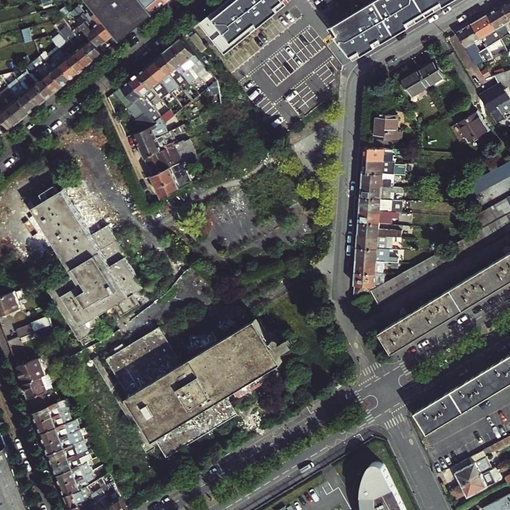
[(152,14),(141,0),(87,0),(92,7),(115,35),(120,40),(152,14)]
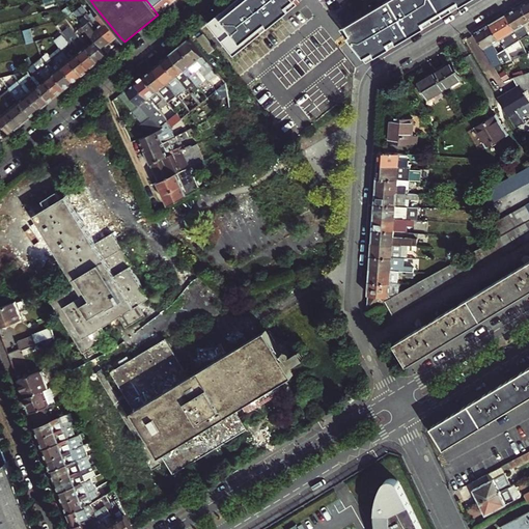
[(175,0),(146,0),(158,15),(175,0)]
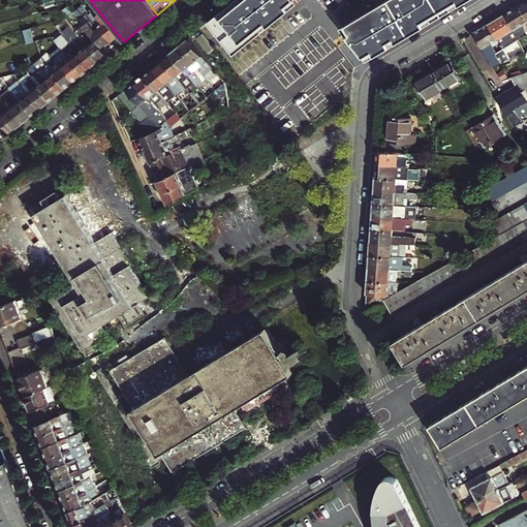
[(234,56),(298,4),(293,1),(293,0),(237,0),(208,24),(234,56)]
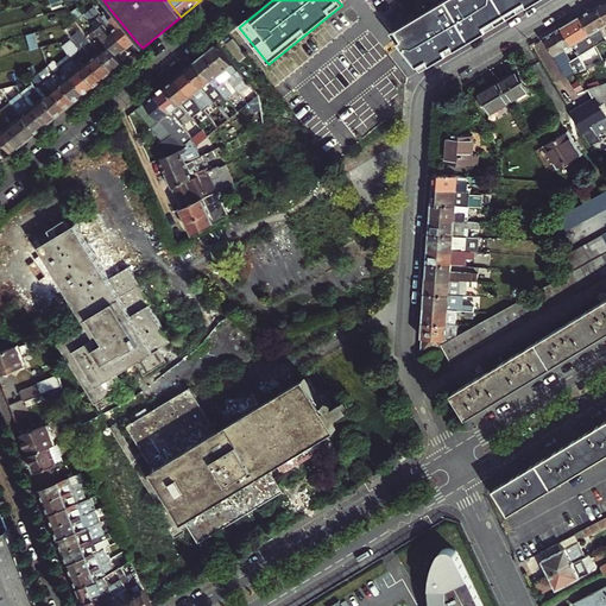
[(446,0),(395,31),(423,70),(538,0),(446,0)]
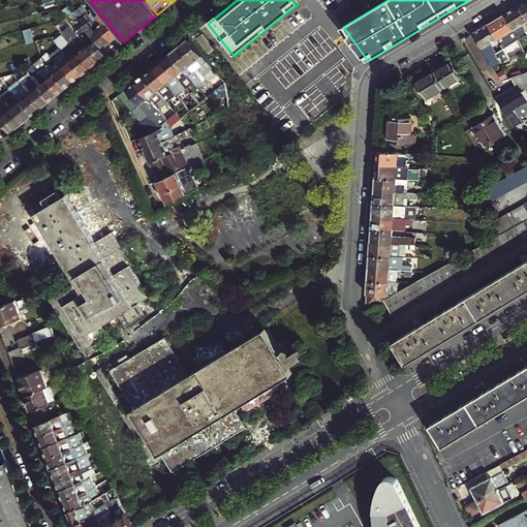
[(526,19),(526,1),(518,6),(526,20),(526,19)]
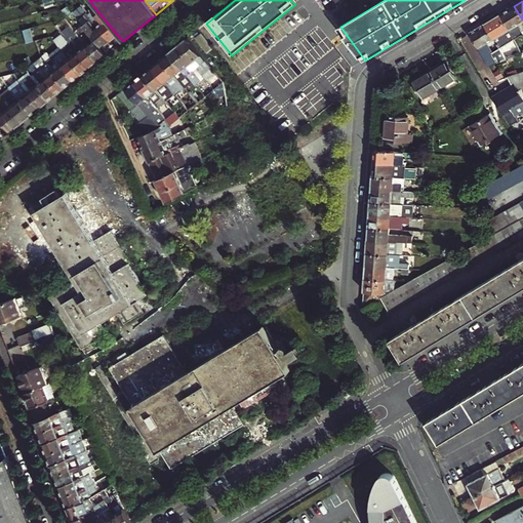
[(67,8),(69,7),(67,5),(62,6),(69,15),(71,14),(67,8)]
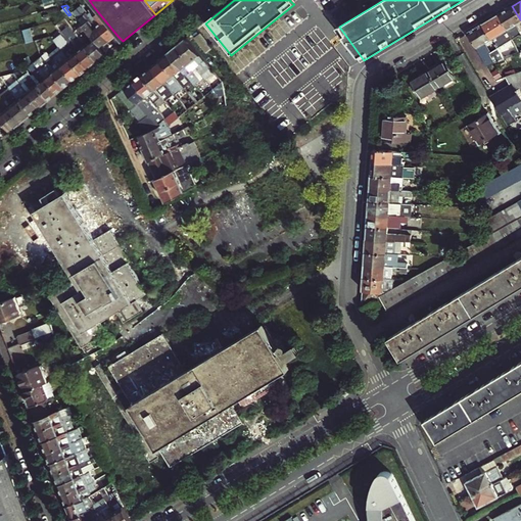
[(520,21),(520,20),(520,19),(512,6),(496,16),(505,33),(510,42),(517,38),(511,29),(520,21)]
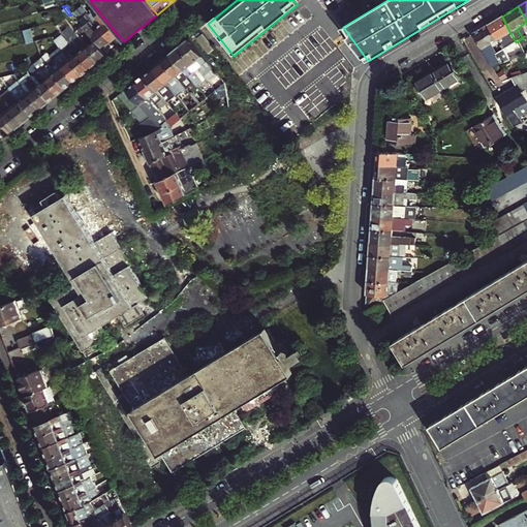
[(119,36),(95,7),(93,8),(98,14),(95,17),(99,22),(96,25),(111,42),(119,36)]
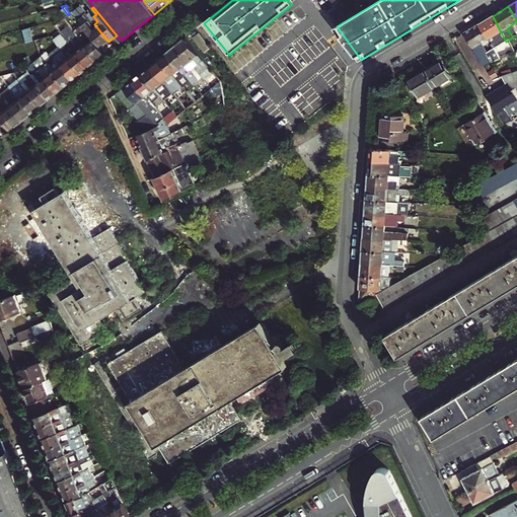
[(501,32),(493,16),(477,25),(487,41),(493,50),(506,42),(501,32)]
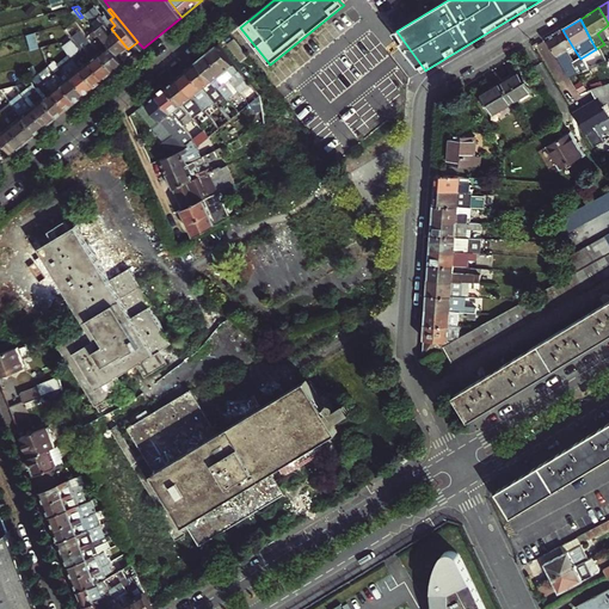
[(118,57),(128,49),(111,29),(108,23),(99,29),(94,23),(92,25),(97,31),(118,57)]
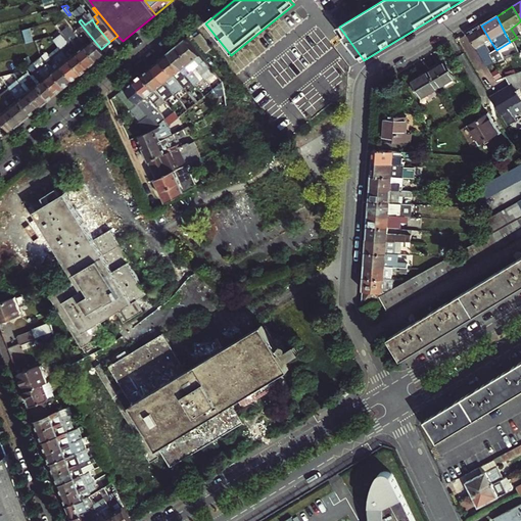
[(51,34),(58,32),(54,27),(53,26),(49,27),(51,34)]
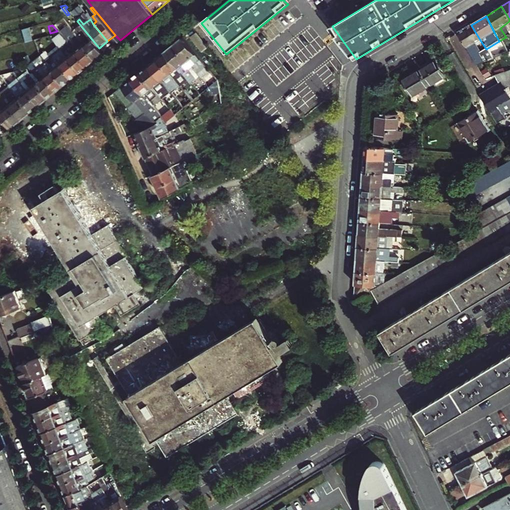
[(456,34),(476,67),(478,66),(481,64),(470,46),(480,40),(471,25),(456,34)]
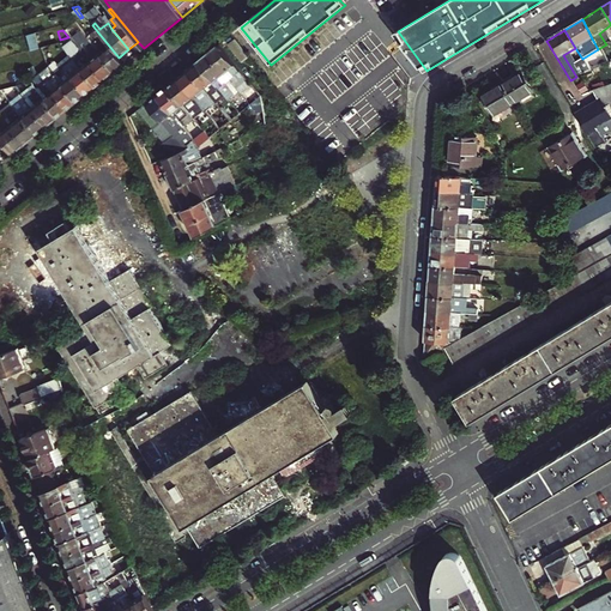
[(119,58),(97,31),(86,38),(114,72),(123,65),(119,58)]
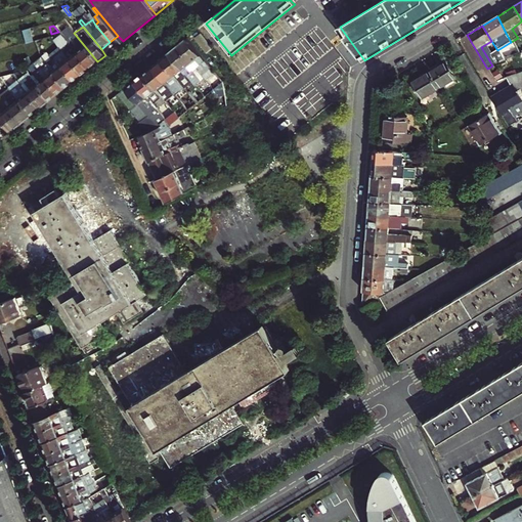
[(88,69),(97,61),(74,33),(64,40),(69,45),(88,69)]
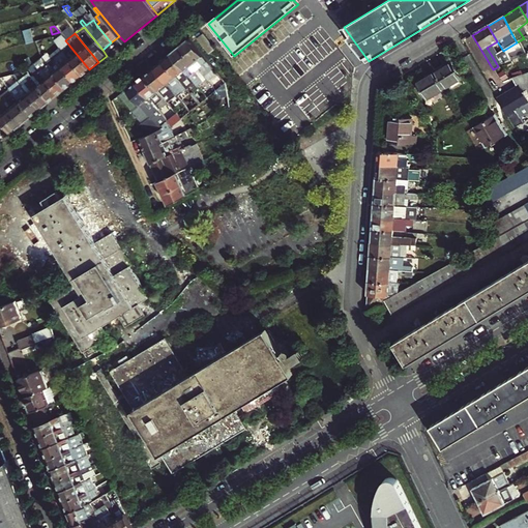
[(60,34),(55,35),(65,49),(69,46),(65,40),(60,34)]
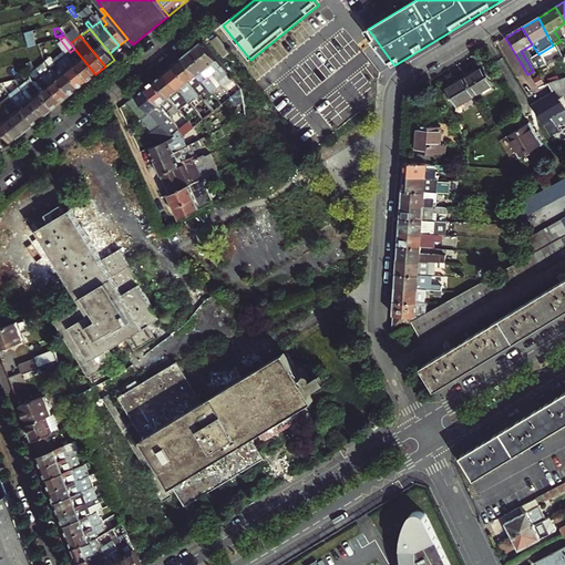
[(230,78),(202,42),(192,50),(207,69),(213,75),(221,85),(230,78)]
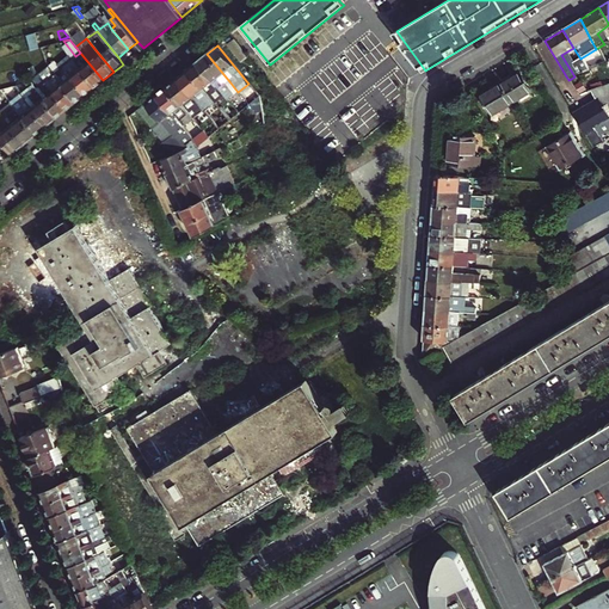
[(93,88),(103,80),(80,53),(75,56),(72,60),(74,63),(78,61),(84,67),(79,71),(93,88)]
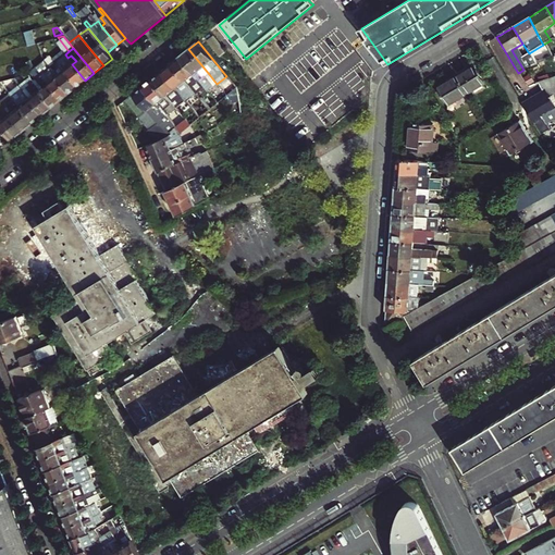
[(179,58),(206,90),(209,95),(213,91),(210,88),(212,87),(205,77),(204,76),(201,78),(197,73),(204,68),(188,49),(179,58)]
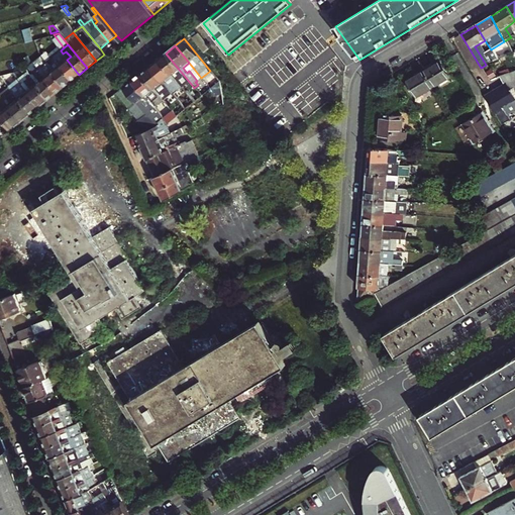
[(493,54),(497,61),(505,57),(501,49),(493,54)]
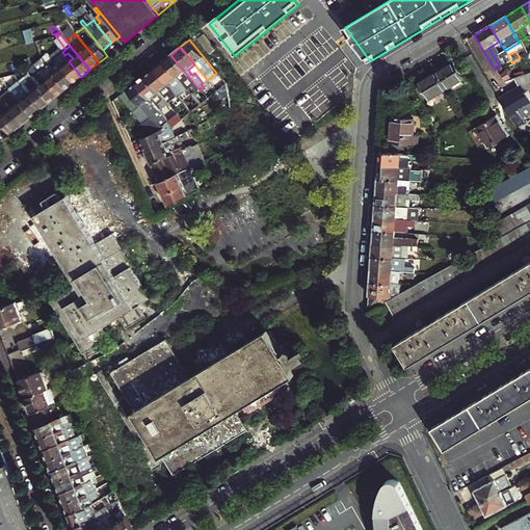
[(61,68),(74,83),(81,77),(69,61),(64,55),(62,52),(54,58),(56,61),(59,58),(64,64),(61,68)]
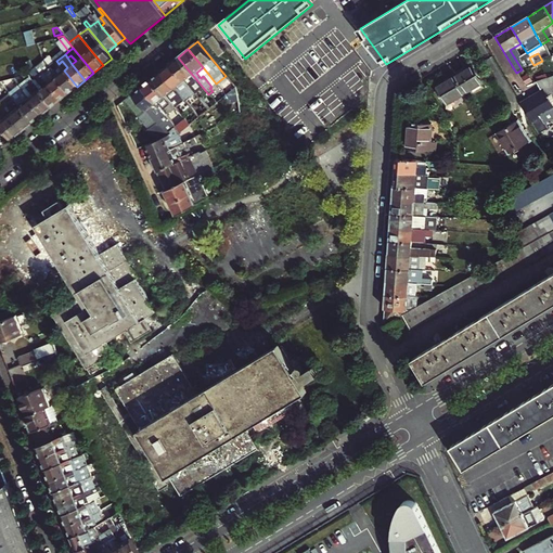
[(200,93),(205,90),(178,58),(169,64),(191,90),(195,88),(200,93)]
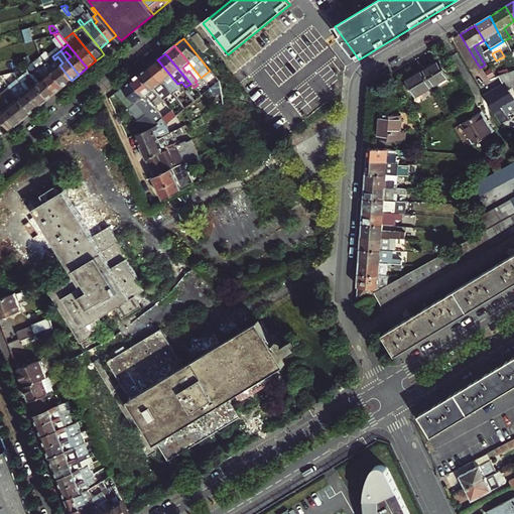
[(51,72),(63,87),(72,81),(59,66),(54,59),(52,56),(48,60),(55,69),(51,72)]
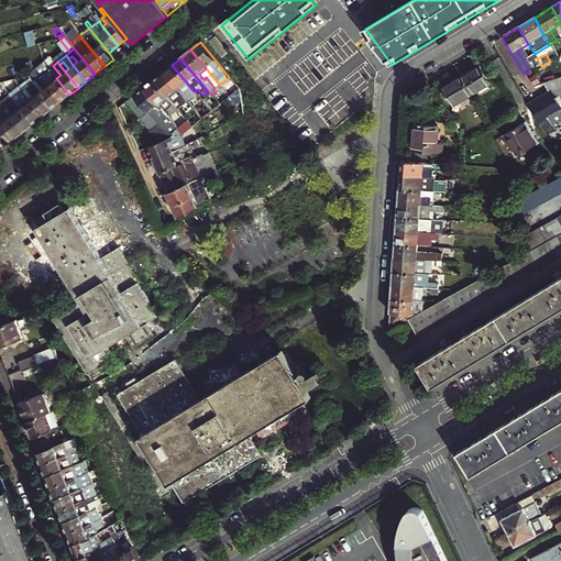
[(61,101),(69,95),(56,78),(50,69),(44,64),(35,69),(41,77),(61,101)]
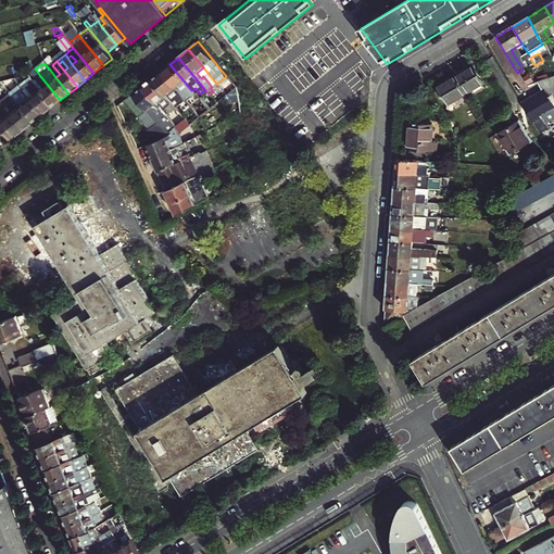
[(192,92),(191,90),(170,64),(161,72),(175,89),(179,85),(187,95),(189,93),(190,93),(192,92)]
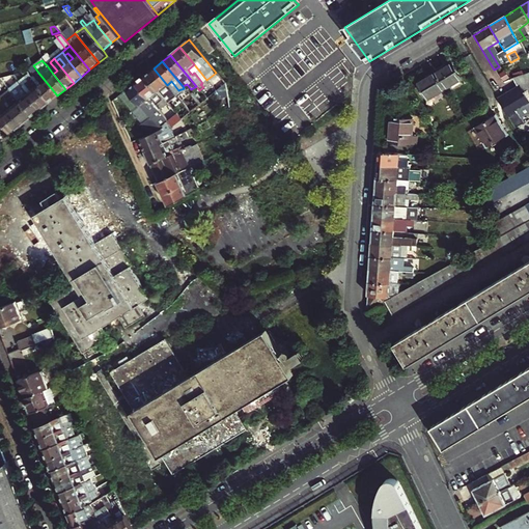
[(435,74),(444,90),(462,80),(451,63),(435,74)]
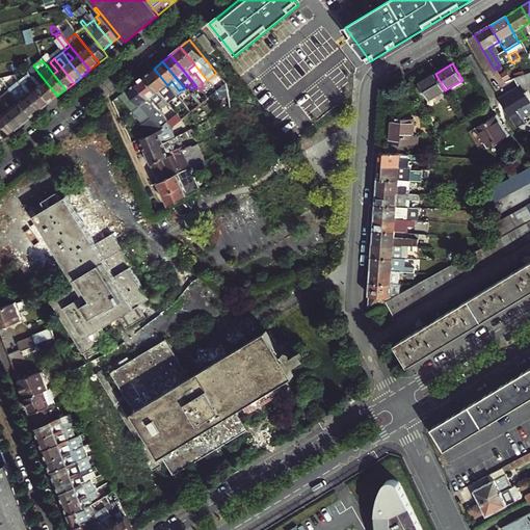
[(194,73),(195,74),(200,71),(194,64),(188,70),(192,75),(194,73)]
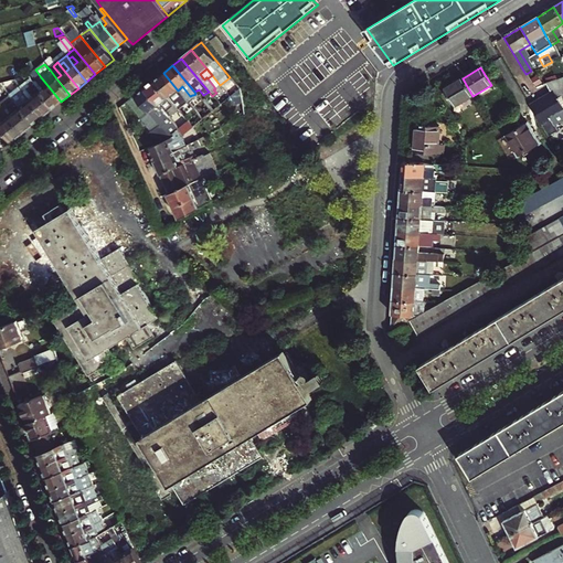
[(531,71),(528,73),(532,85),(542,80),(538,68),(531,71)]
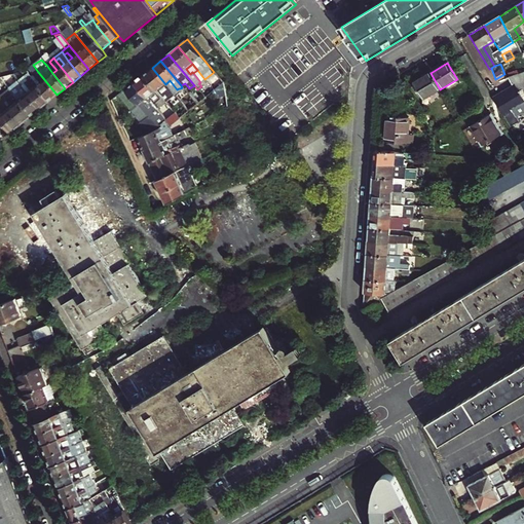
[(171,97),(174,95),(165,84),(152,68),(143,75),(160,97),(164,94),(167,98),(170,96),(171,97)]
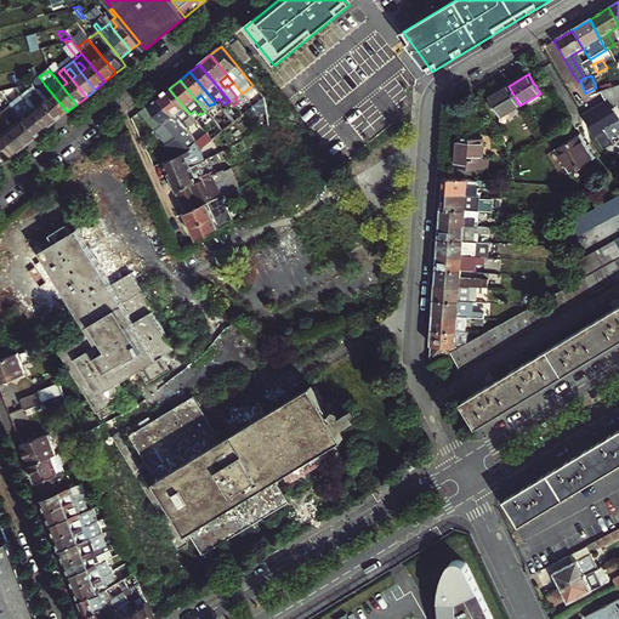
[(37,94),(57,120),(67,112),(45,85),(37,94)]
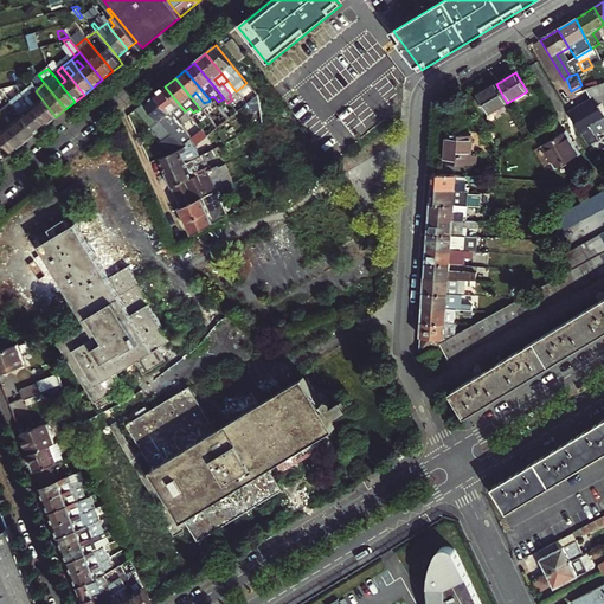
[(238,95),(249,87),(246,83),(236,91),(238,95)]
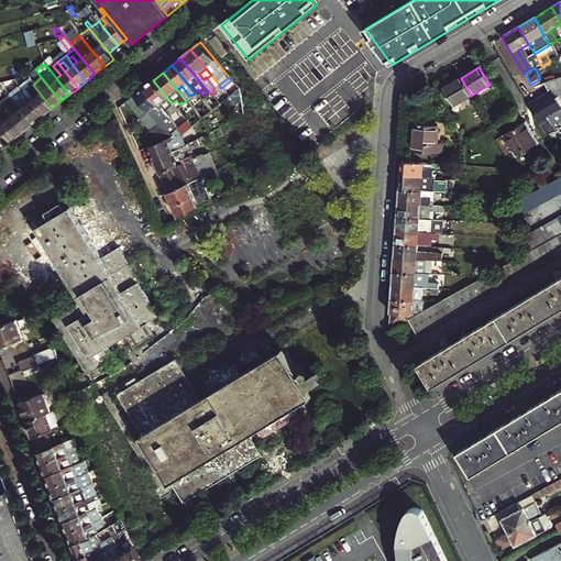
[(452,108),(471,96),(461,78),(441,89),(452,108)]
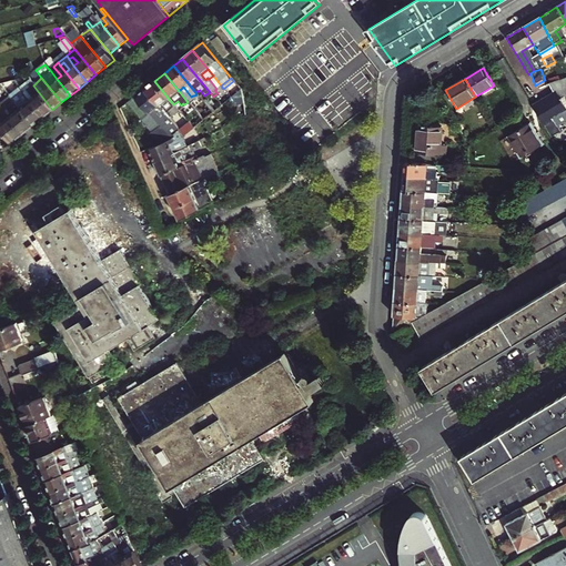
[(42,118),(52,110),(33,86),(29,80),(27,83),(30,88),(27,90),(33,99),(29,102),(42,118)]
